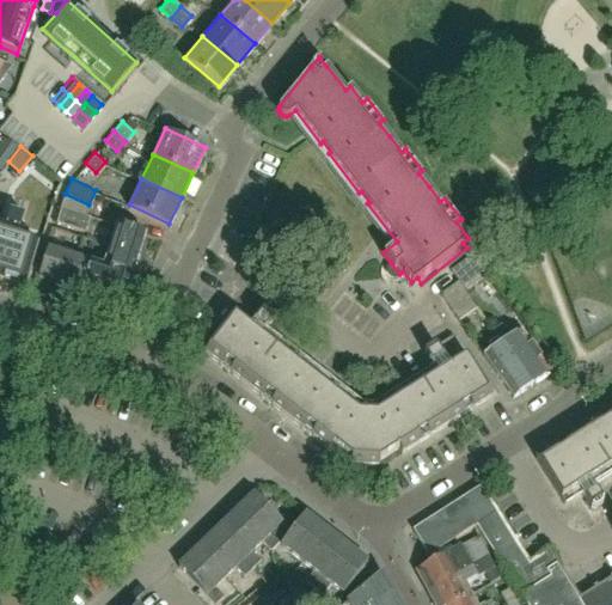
[(66,221),(71,207),(61,203),(56,218),(66,221)]
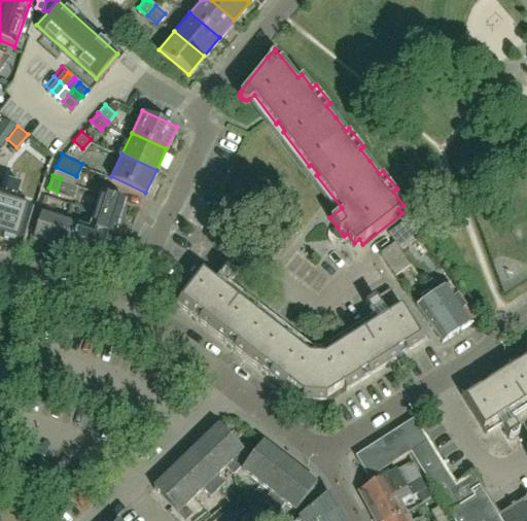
[(65,194),(69,180),(61,178),(57,190),(65,194)]
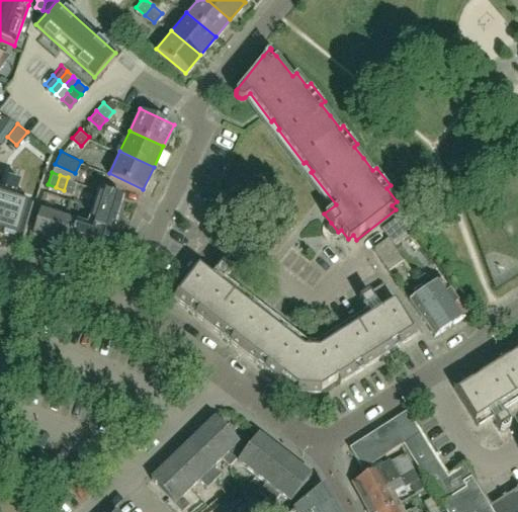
[(73,192),(77,180),(68,177),(64,190),(73,192)]
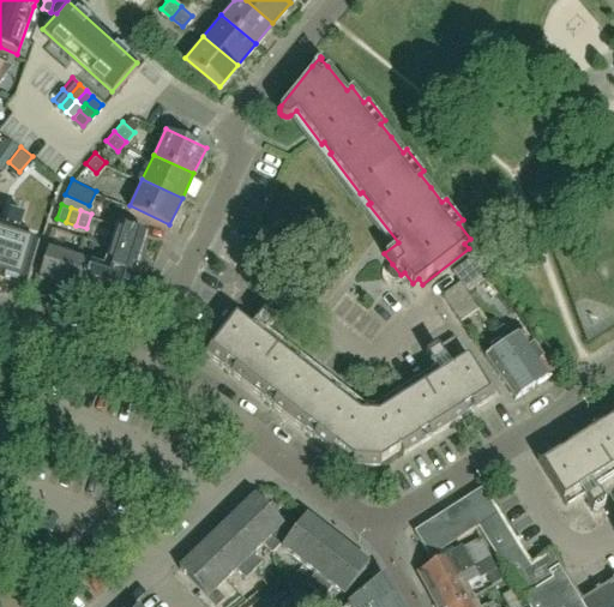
[(132,274),(145,230),(118,222),(104,264),(132,274)]
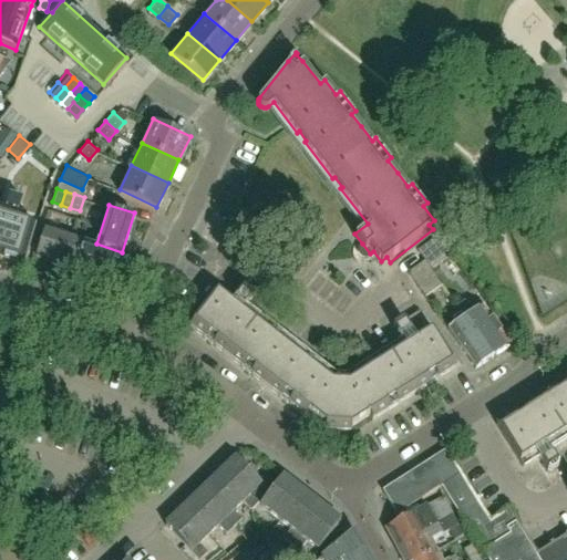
[(0,256),(23,263),(35,221),(24,218),(0,210),(0,256)]
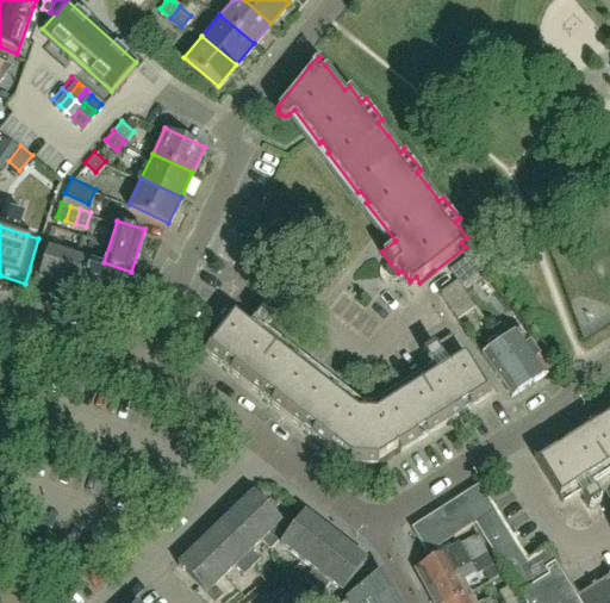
[(81,285),(89,258),(48,244),(39,272),(81,285)]
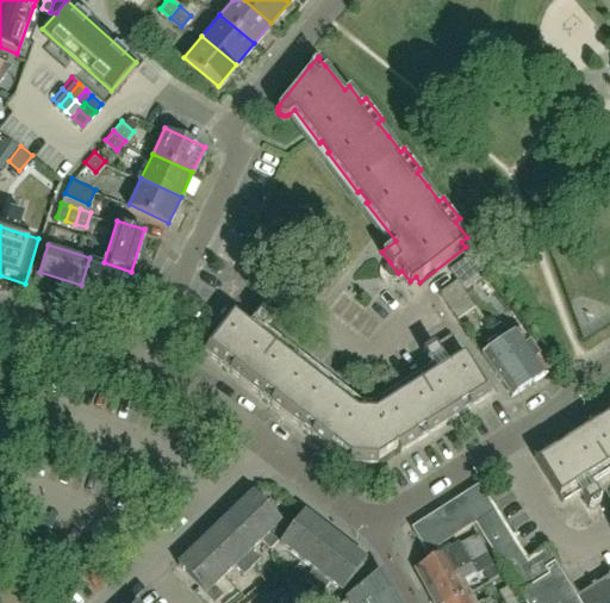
[(464,285),(484,271),(470,253),(450,267),(458,277),(464,285)]
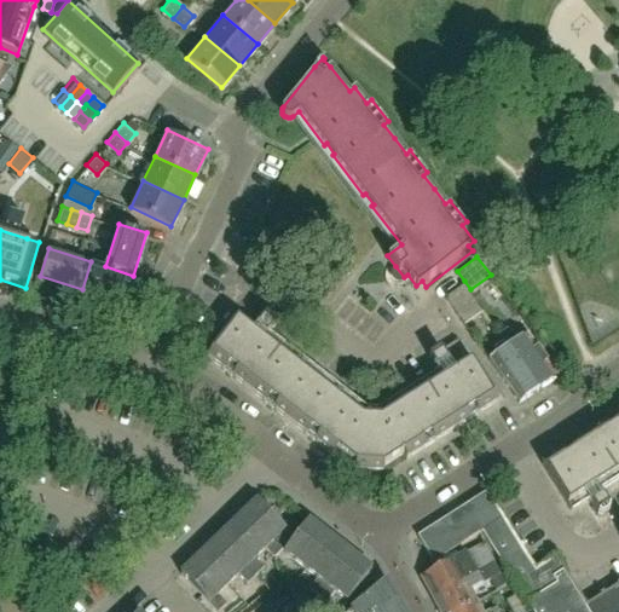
[(125,302),(133,276),(105,266),(91,261),(82,289),(125,302)]
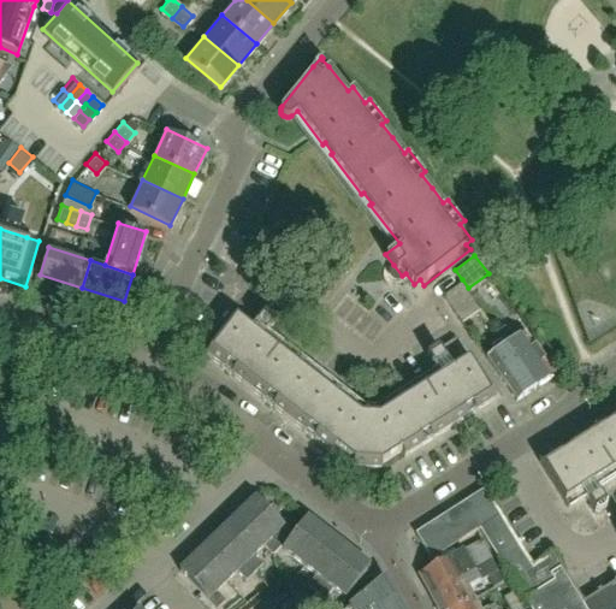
[(480,306),(468,288),(462,279),(443,291),(461,318),(480,306)]
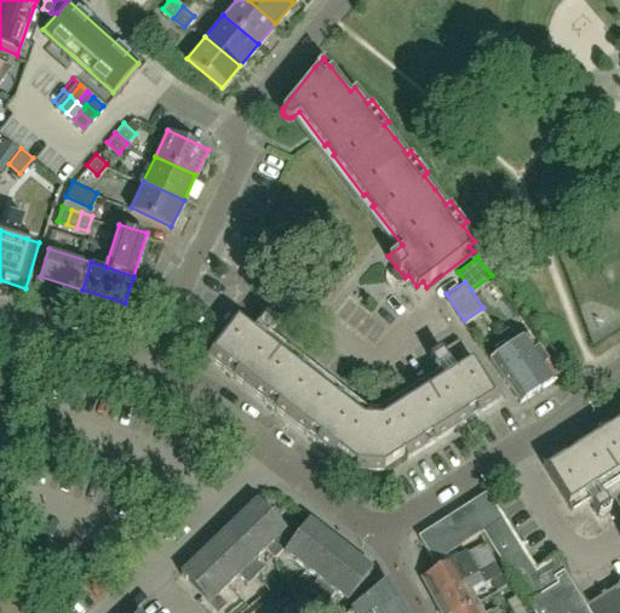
[(407,454),(475,412),(498,397),(458,336),(441,347),(437,345),(430,350),(430,354),(440,370),(375,410),(368,410),(365,406),(361,412),(237,315),(207,353),(333,451),(337,446),(355,460),(384,462),(403,450),(407,454)]
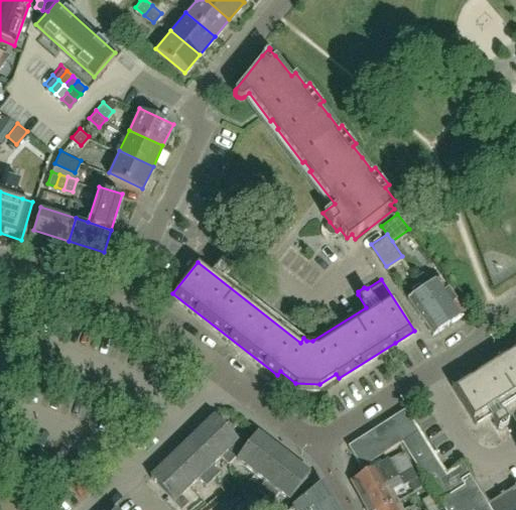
[(464,310),(442,280),(446,277),(436,262),(424,271),(422,269),(415,274),(420,281),(447,322),(464,310)]
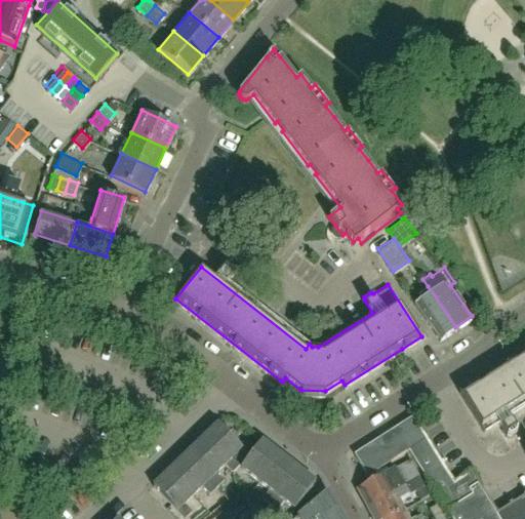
[(455,327),(428,286),(419,292),(421,296),(414,301),(440,337),(455,327)]
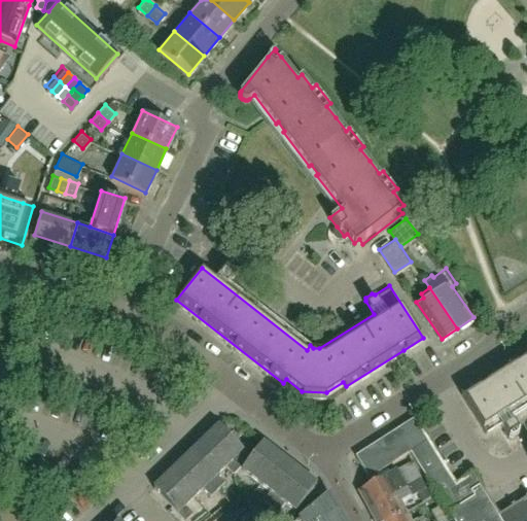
[(526,348),(461,391),(486,430),(526,404),(526,348)]
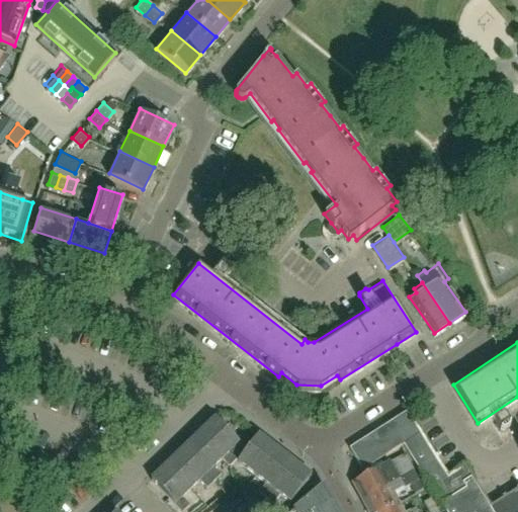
[(496,511),(491,502),(464,461),(448,473),(435,451),(408,407),(349,444),(363,466),(404,440),(440,501),(447,511),(496,511)]
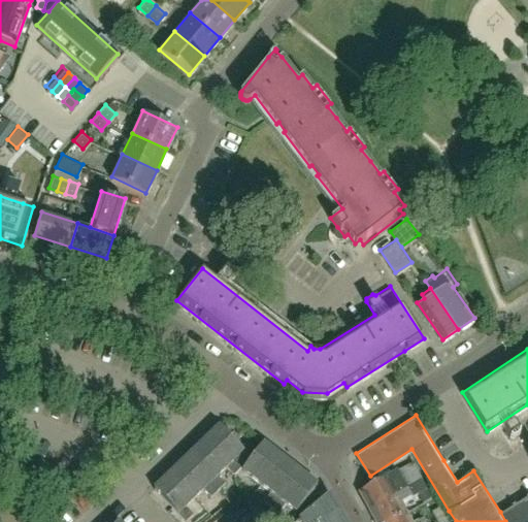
[(242,448),(219,423),(202,438),(226,463),(234,471),(241,465),(242,466),(251,456),(242,448)]
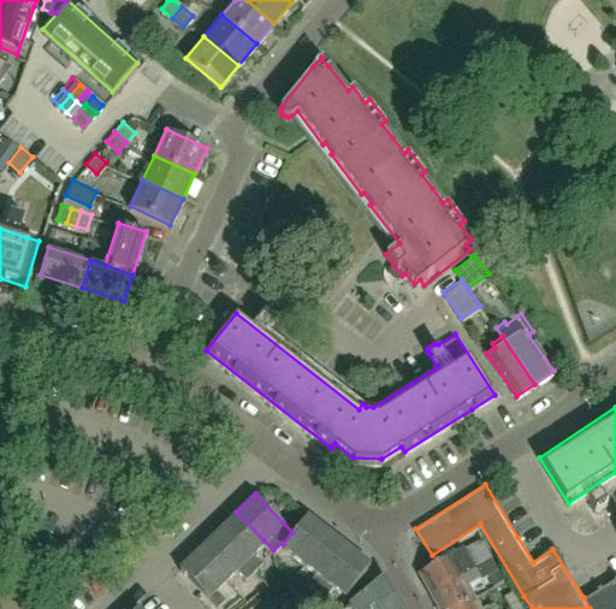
[(264,540),(236,512),(218,530),(255,568),(262,560),(254,551),(264,540)]
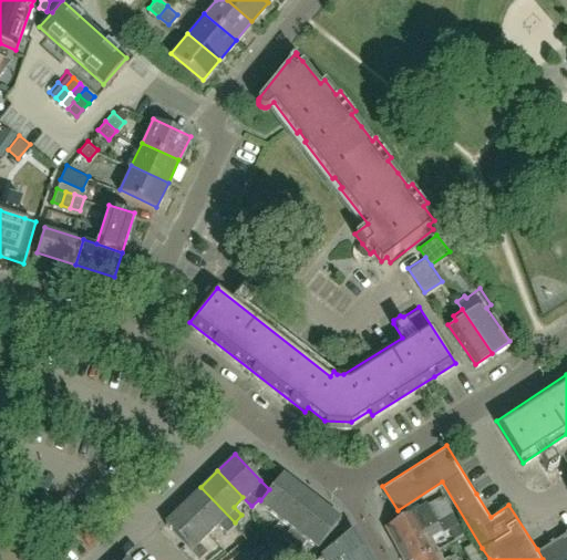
[(279,516),(301,487),(282,472),(269,489),(260,500),(260,501),(279,516)]
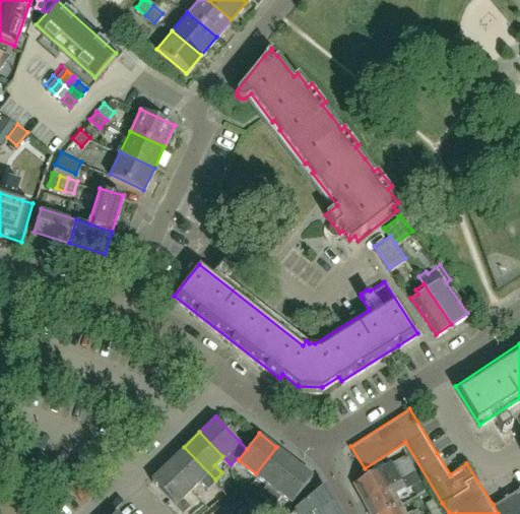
[(215,479),(184,447),(168,462),(191,487),(200,478),(208,486),(215,479)]
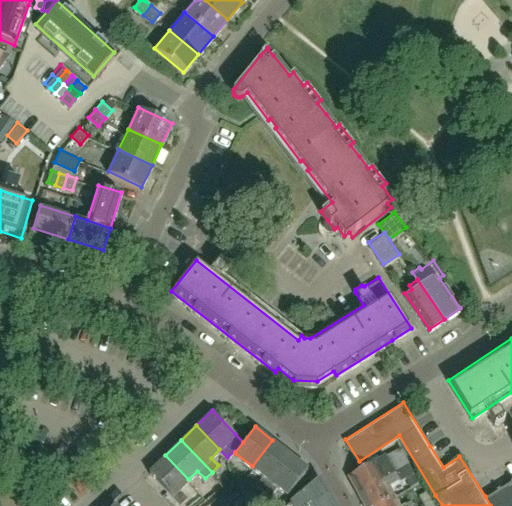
[(263,488),(290,453),(272,440),(252,466),(262,474),(256,482),(263,488)]
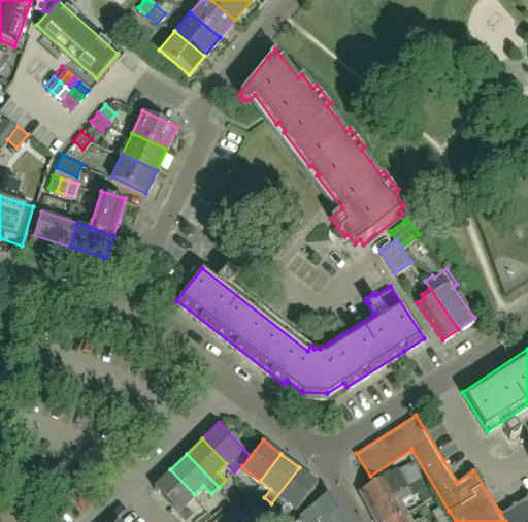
[(369,507),(422,478),(411,459),(359,489),(367,502),(369,507)]
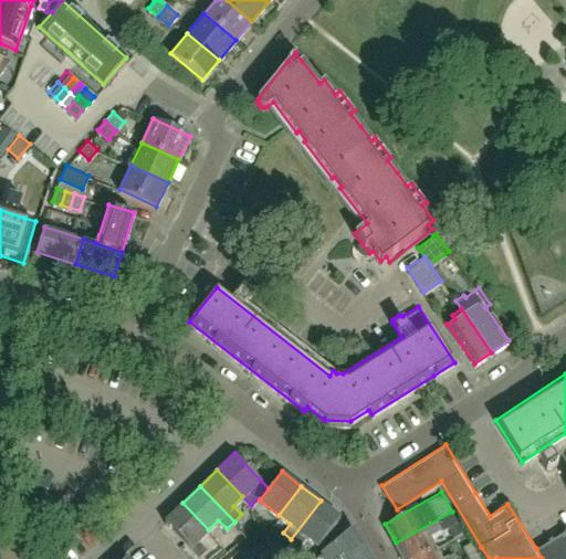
[(317,545),(339,515),(321,501),(291,539),(299,545),(306,536),(317,545)]
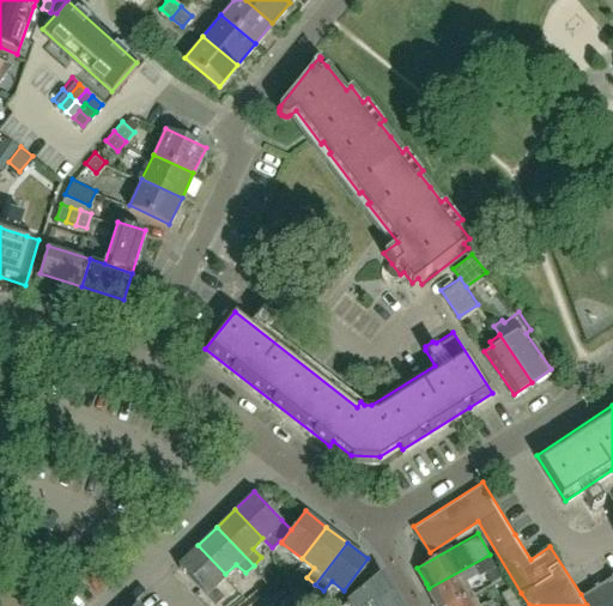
[(225,574),(198,545),(178,564),(216,601),(224,593),(216,585),(225,574)]
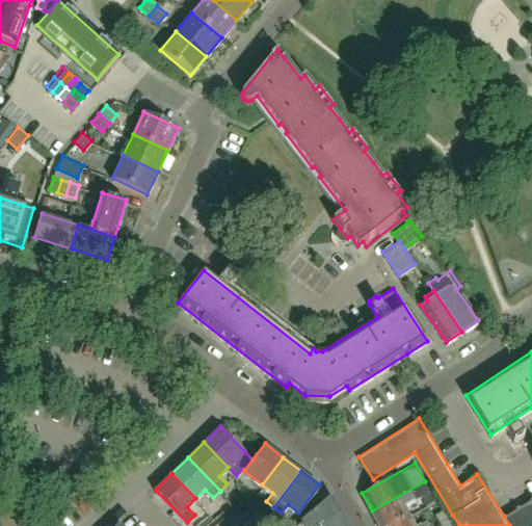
[(387,525),(409,514),(404,504),(421,495),(426,504),(435,499),(425,481),(372,510),(379,525),(387,525)]
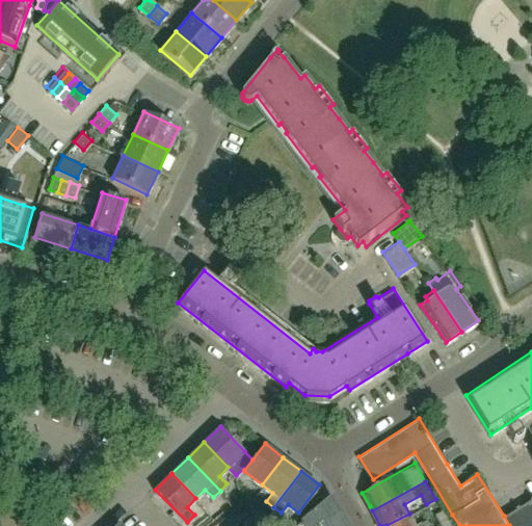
[(348,525),(331,495),(292,525),(348,525)]
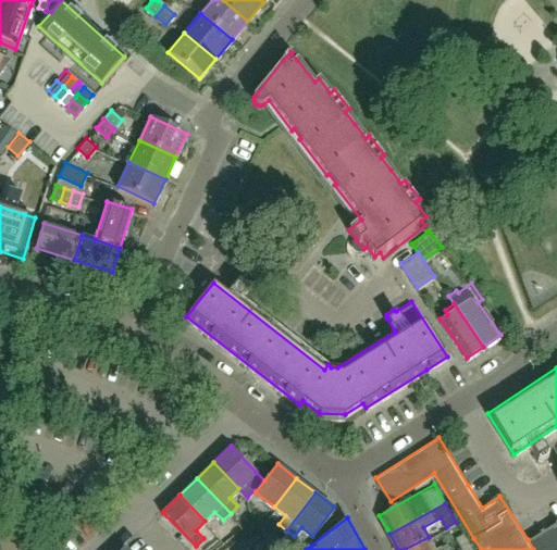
[(556,549),(556,521),(528,540),(533,549),(556,549)]
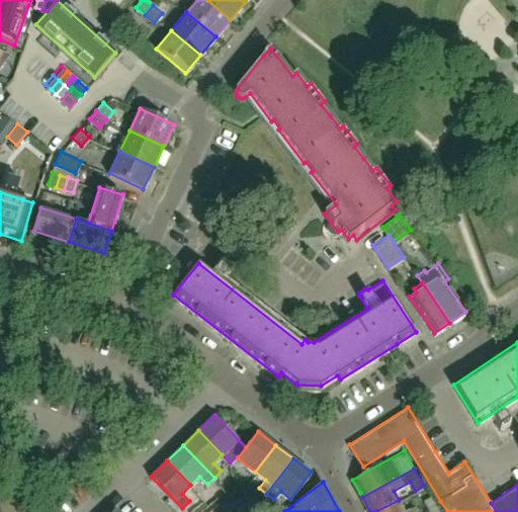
[(431,494),(423,499),(427,506),(435,502),(431,494)]
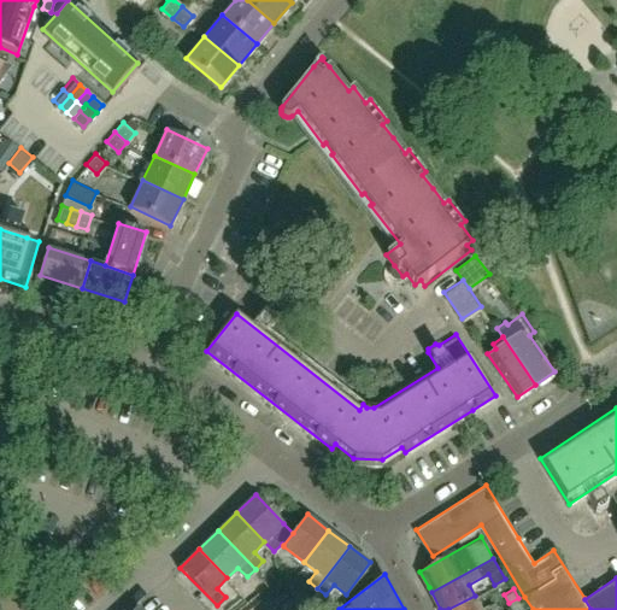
[(497,609),(498,609),(494,602),(482,608),(475,596),(448,609),(497,609)]
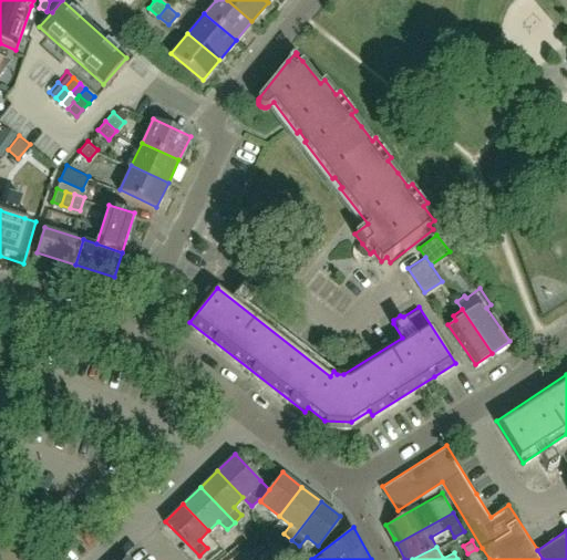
[(476,549),(467,553),(471,559),(475,559),(482,557),(476,549)]
